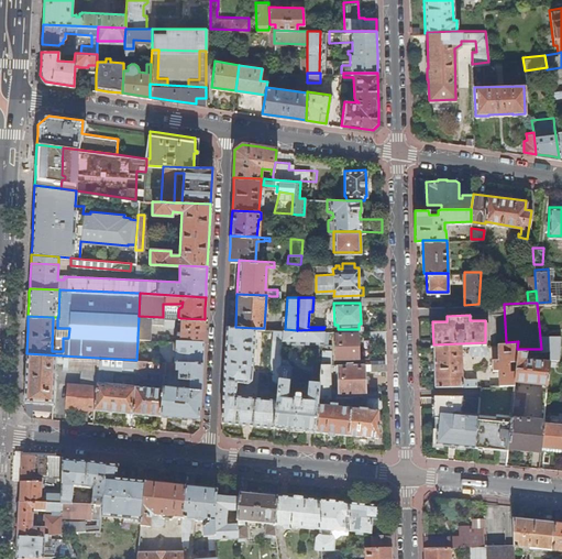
[(163,317),(139,316),(138,338),(152,339),(154,338),(154,336),(151,335),(151,322),(163,324),(163,326),(173,326),(174,324),(174,317),(163,317)]
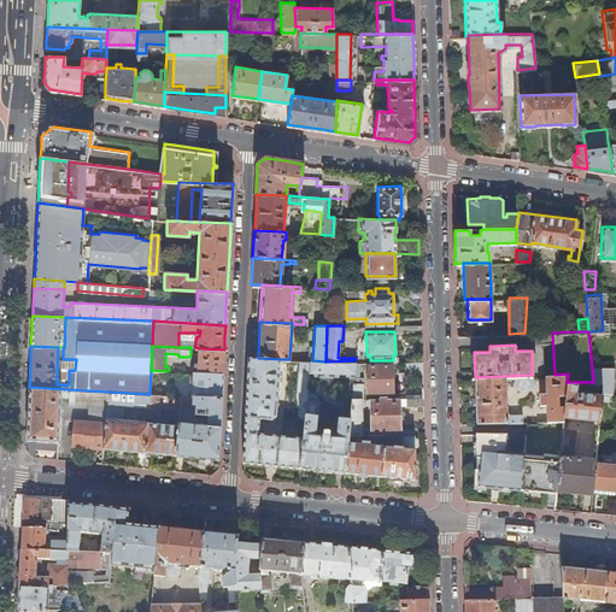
[(223,359),(224,349),(198,348),(198,363),(194,362),(194,365),(198,366),(197,372),(223,374),(223,359)]
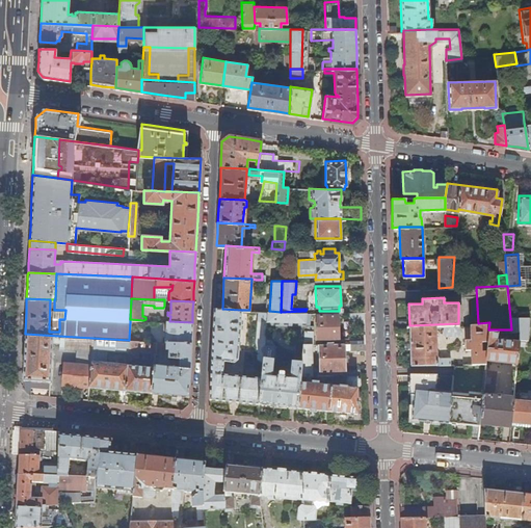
[(222,309),(213,308),(210,367),(209,397),(258,402),(261,376),(222,372),(223,360),(235,361),(237,359),(240,334),(241,310),(222,309)]
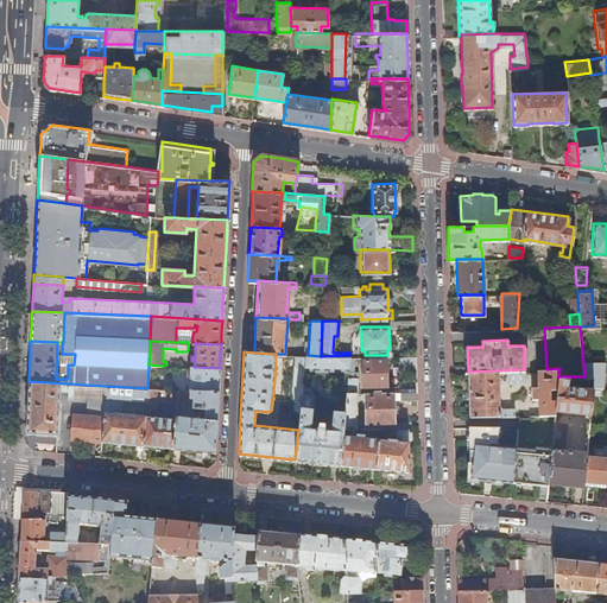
[(305,355),(295,354),(291,388),(302,389),(303,380),(303,374),(305,355)]
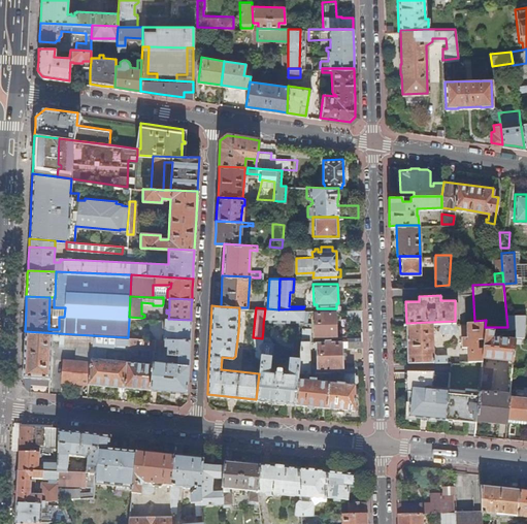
[(303,321),(303,308),(278,309),(267,308),(265,308),(263,325),(291,325),(291,321),(303,321)]
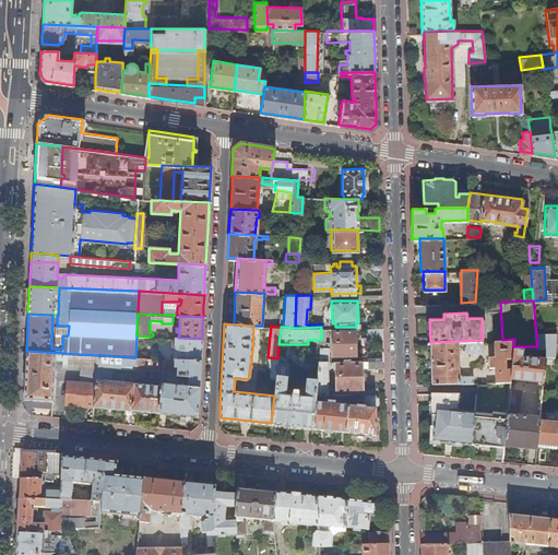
[(355,330),(332,330),(333,354),(335,354),(335,357),(339,357),(339,354),(355,354),(355,330)]
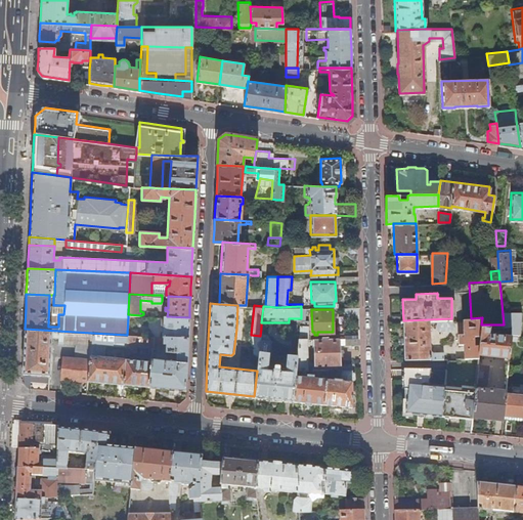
[(188,327),(189,317),(167,316),(164,316),(163,330),(161,330),(161,333),(163,333),(163,337),(188,338),(188,327)]
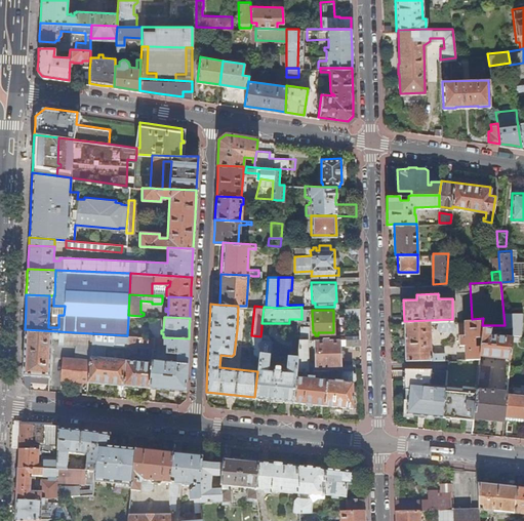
[(483,318),(472,319),(464,319),(465,333),(458,333),(458,343),(465,344),(465,357),(479,356),(479,353),(482,325),(483,318)]
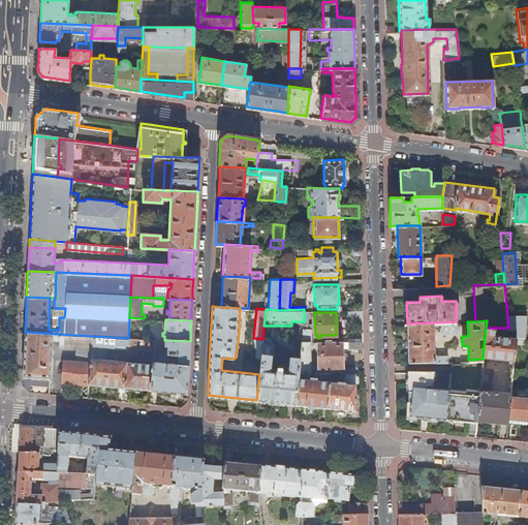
[(456,321),(407,323),(408,362),(447,360),(447,354),(436,356),(434,352),(433,328),(440,327),(441,331),(443,333),(455,332),(457,330),(456,321)]
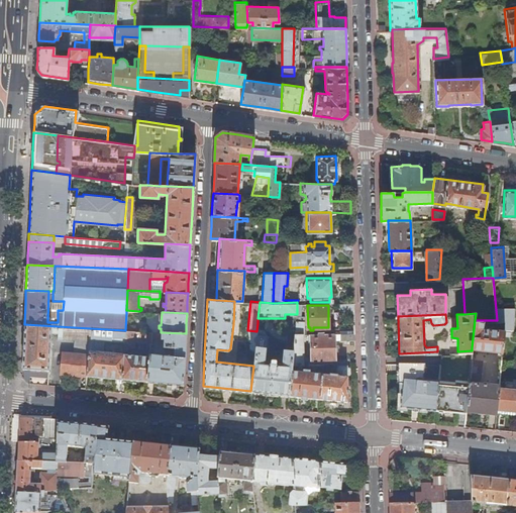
[(303,319),(296,320),(295,333),(302,333),(304,333),(303,319)]
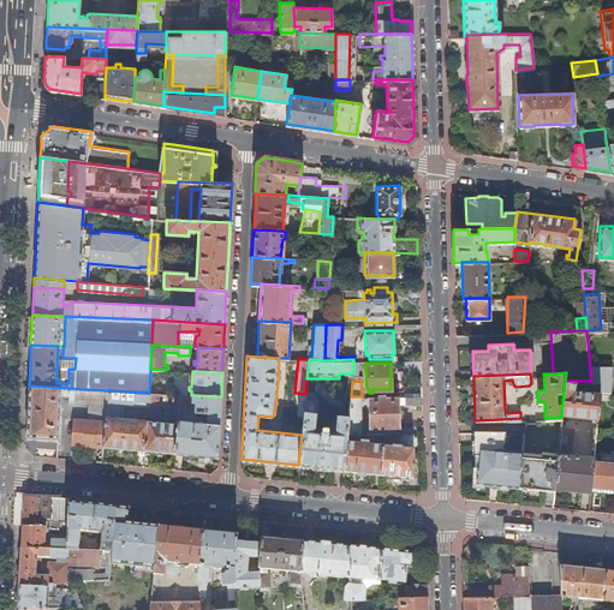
[(573,390),(574,381),(565,381),(561,413),(566,413),(591,417),(597,417),(600,394),(573,390)]
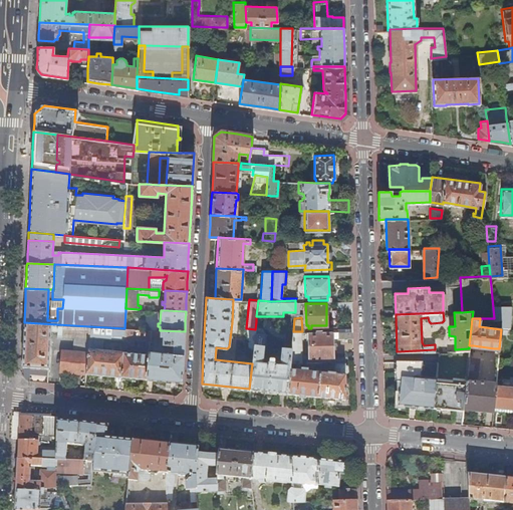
[(257,321),(256,321),(255,329),(255,331),(264,332),(264,330),(257,321)]
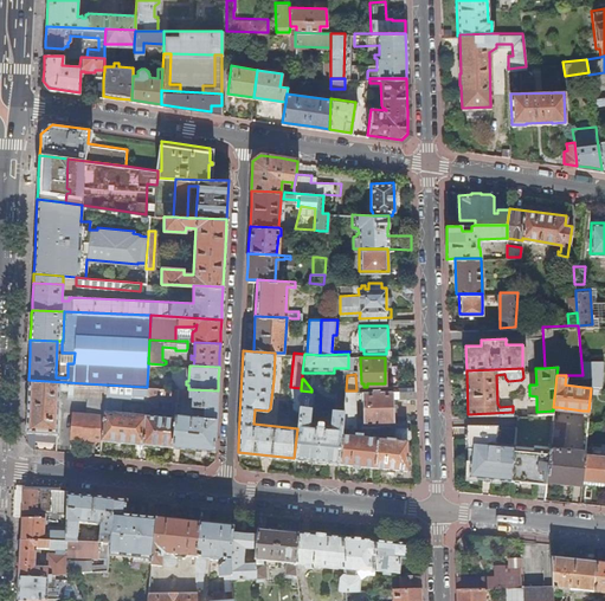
[(105,385),(29,380),(27,408),(26,431),(57,432),(59,388),(68,388),(66,398),(81,398),(81,395),(105,396),(105,385)]
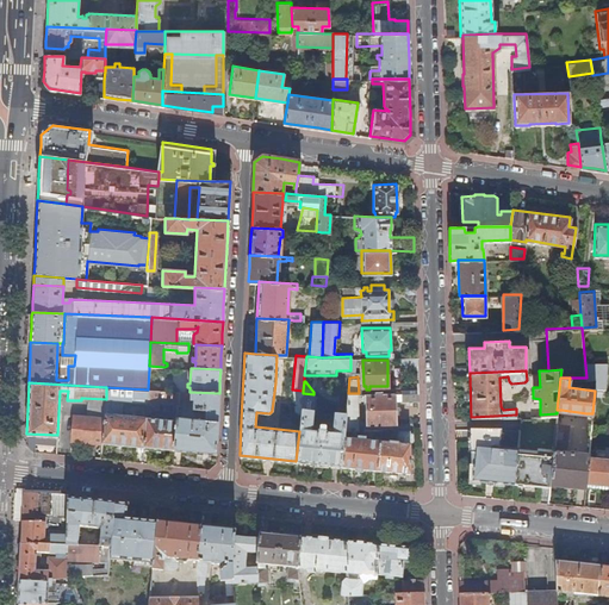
[(148,390),(106,387),(106,399),(148,401),(149,390),(148,390)]
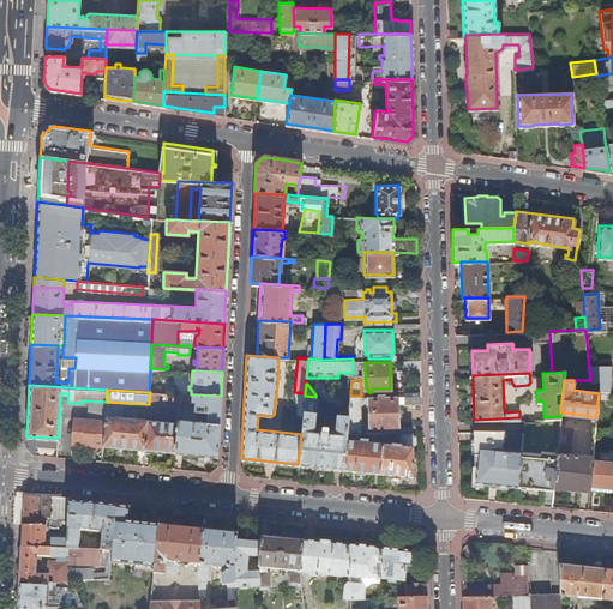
[(144,448),(174,452),(179,406),(180,402),(180,393),(150,392),(149,404),(148,410),(160,411),(160,405),(174,405),(172,422),(158,421),(160,417),(156,417),(156,421),(146,420),(144,448)]
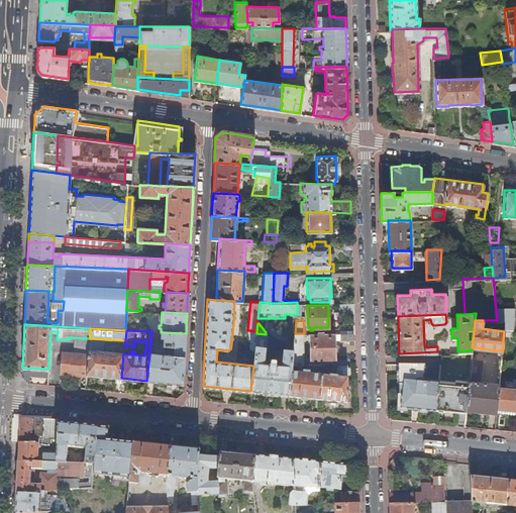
[(256,333),(256,331),(247,330),(249,345),(254,352),(256,333)]
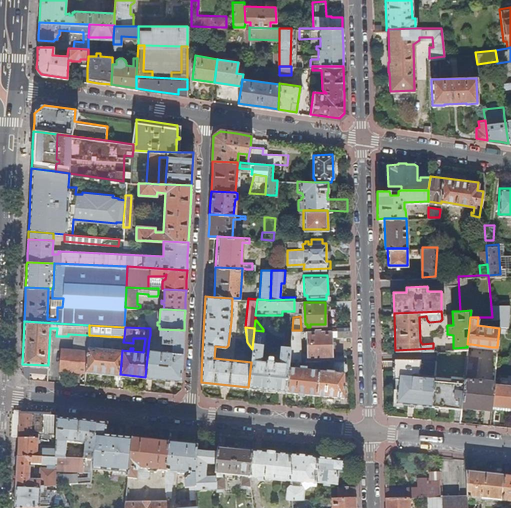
[(182,362),(184,330),(159,329),(150,328),(150,335),(162,335),(161,343),(172,345),(171,353),(162,352),(163,349),(160,349),(160,352),(155,351),(156,348),(151,348),(153,339),(149,339),(145,377),(181,380),(182,362)]
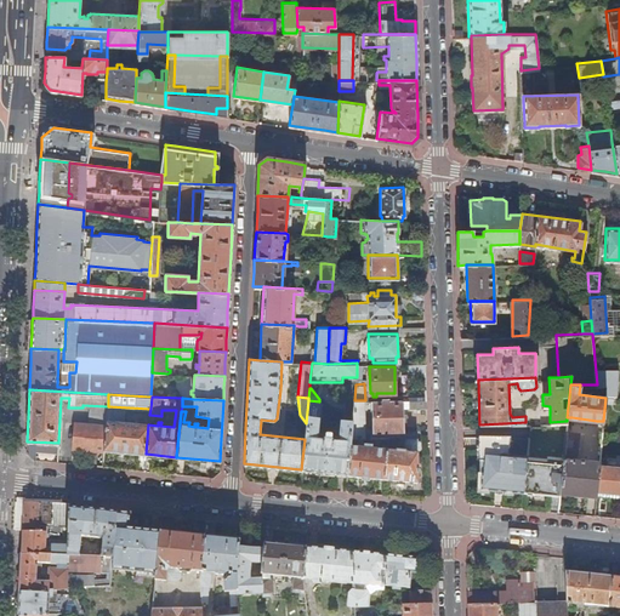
[(402,429),(400,399),(387,399),(388,403),(373,404),(374,431),(402,429)]
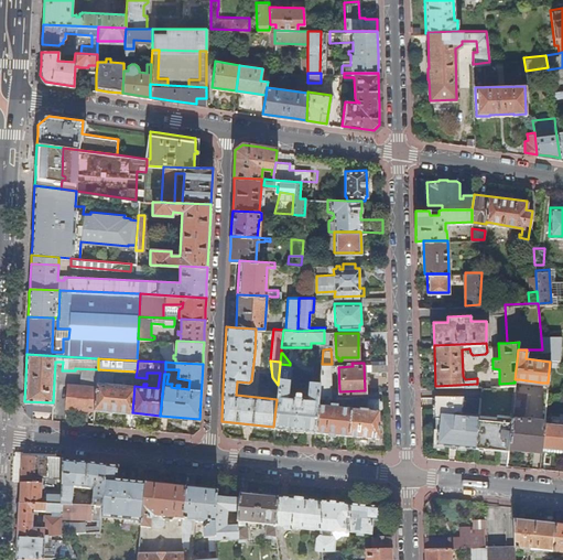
[(277,399),(273,427),(315,430),(317,404),(318,397),(320,381),(309,381),(307,391),(300,391),(300,397),(295,397),(294,398),(293,399),(289,399),(285,395),(288,392),(291,365),(290,365),(280,364),(278,385),(277,399)]
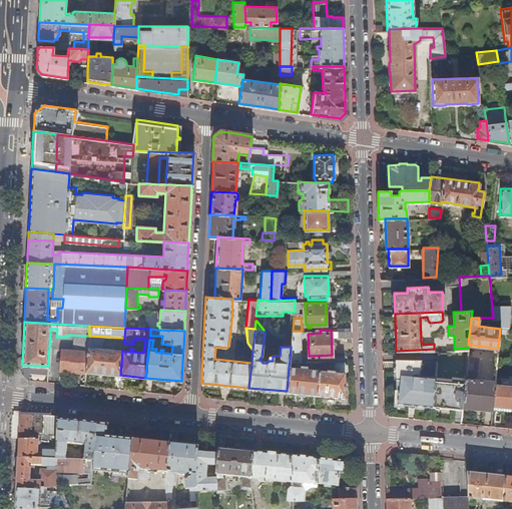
[(300,331),(293,331),(291,347),(290,361),(301,361),(300,331)]
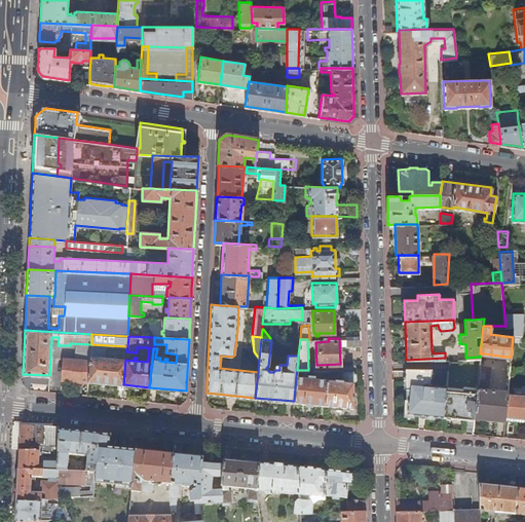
[(61,378),(87,380),(90,356),(90,348),(76,347),(75,358),(63,357),(61,378)]
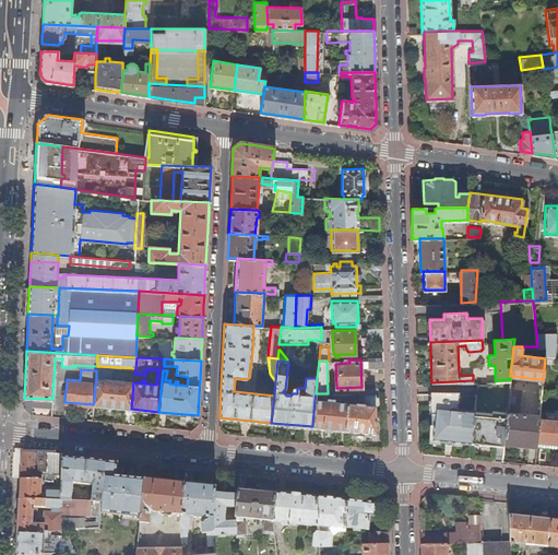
[(93,404),(131,409),(133,382),(120,381),(120,378),(118,378),(118,380),(96,378),(93,404)]
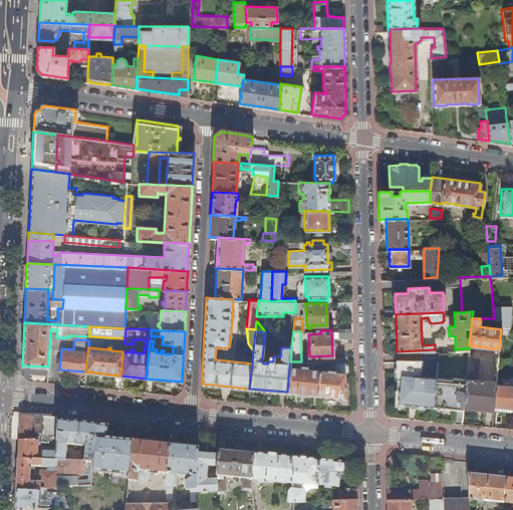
[(469,355),(467,373),(477,374),(479,356),(469,355)]
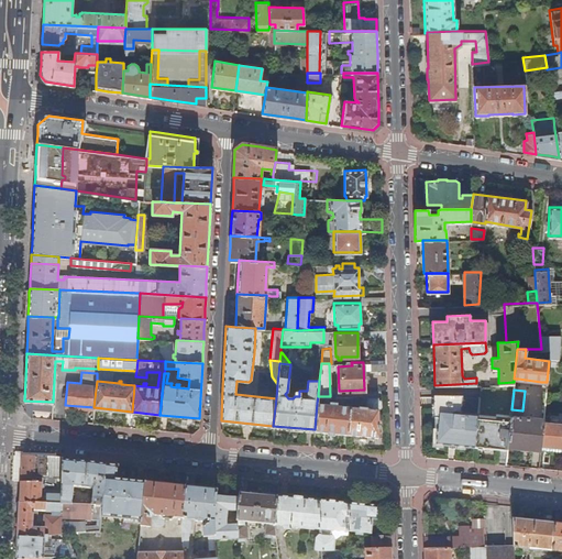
[(462,395),(433,395),(433,416),(436,416),(437,441),(474,446),(474,445),(477,417),(477,414),(461,413),(462,395)]
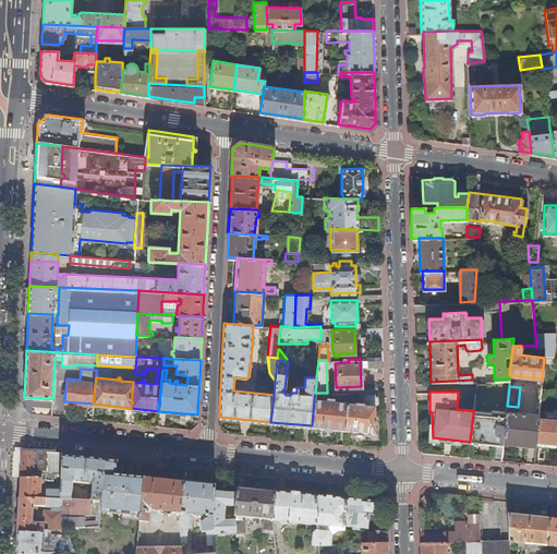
[(355,404),(347,402),(344,430),(374,432),(375,431),(375,402),(377,402),(377,400),(377,396),(376,395),(374,395),(374,393),(364,394),(363,402),(356,402),(355,404)]
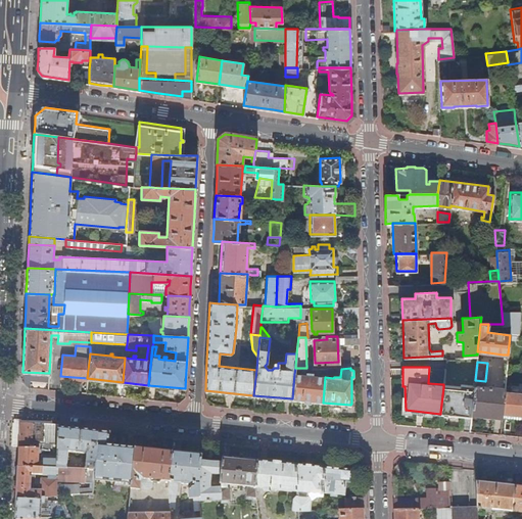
[(294,374),(292,398),(323,403),(325,377),(313,376),(313,373),(306,372),(306,373),(303,373),(303,375),(294,374)]
